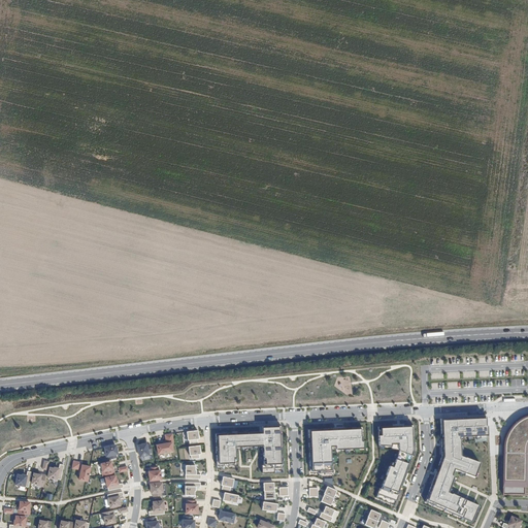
[(527,417),(524,419),(520,422),(515,425),(510,429),(507,434),(505,439),(505,442),(504,446),(504,450),(503,496),(516,495),(524,496),(527,496),(527,484),(525,484),(525,450),(526,447),(527,444),(527,441),(527,417)]
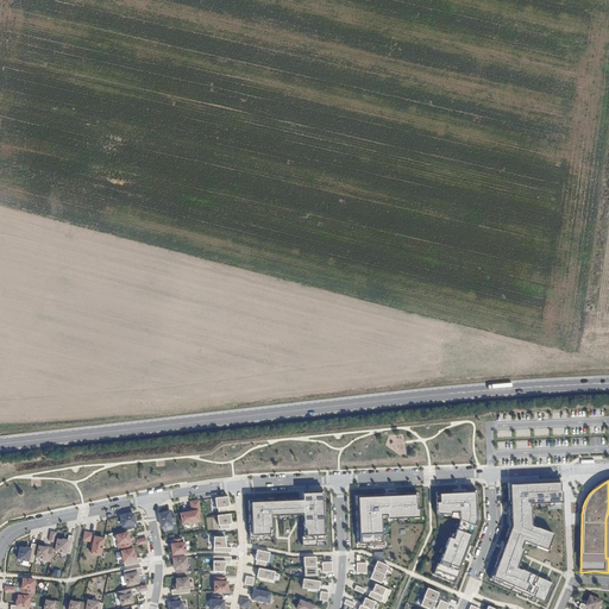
[(562,482),(508,484),(509,527),(506,538),(508,539),(506,546),(503,545),(495,567),(497,569),(495,573),(493,573),(490,579),(545,603),(553,584),(521,571),(518,570),(523,551),(521,550),(523,542),(547,552),(553,535),(537,529),(532,528),(531,509),(529,506),(563,504),(562,482)]
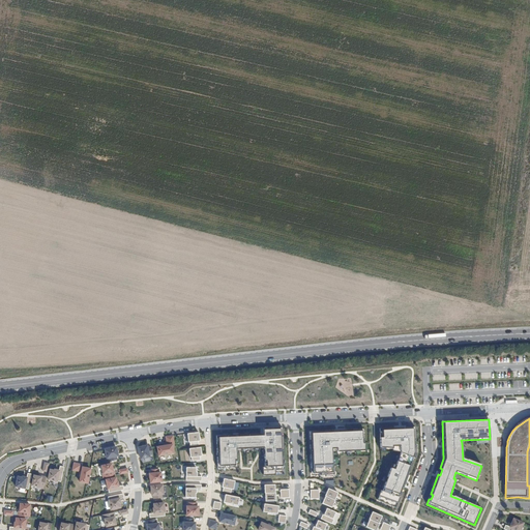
[(384,431),(382,450),(393,451),(394,449),(402,449),(402,455),(394,472),(391,471),(382,494),(381,493),(377,502),(396,508),(402,493),(401,492),(402,488),(404,489),(407,479),(406,479),(407,475),(409,475),(410,471),(408,471),(410,467),(412,467),(413,463),(411,463),(413,459),(414,459),(416,454),(415,427),(393,430),(394,432),(388,432),(388,431),(384,431)]
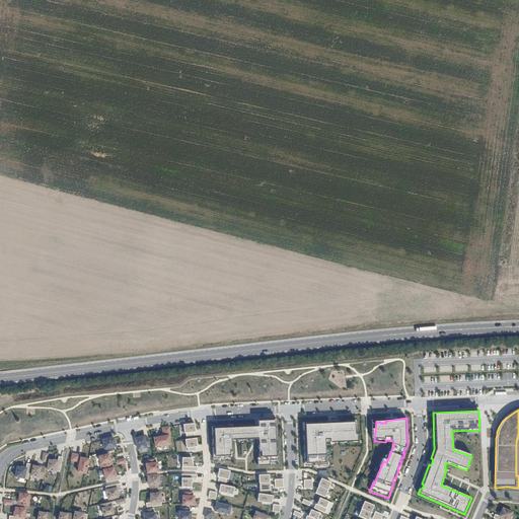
[(279,466),(277,420),(257,421),(257,428),(255,428),(255,427),(244,427),(244,429),(239,429),(239,427),(223,428),(223,430),(218,430),(218,428),(212,428),(212,436),(214,436),(214,440),(212,441),(213,445),(214,445),(215,449),(213,449),(213,460),(230,459),(230,452),(232,452),(231,441),(237,441),(237,443),(253,442),(253,440),(258,440),(260,467),(279,466)]
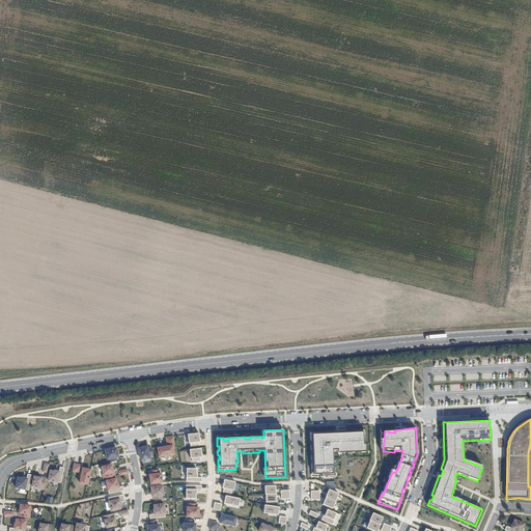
[(367,453),(366,434),(360,434),(360,431),(356,431),(356,434),(351,434),(351,431),(327,432),(327,434),(322,434),(322,432),(312,432),(312,441),(314,441),(314,445),(312,445),(312,450),(314,450),(314,455),(312,455),(312,459),(314,459),(314,465),(312,465),(312,469),(314,469),(314,474),(323,474),(323,476),(335,476),(335,470),(334,470),(334,450),(339,450),(339,453),(367,453)]
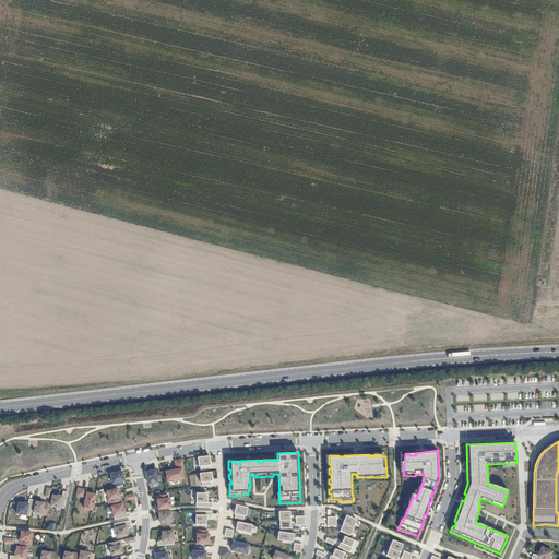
[(211,471),(210,466),(213,466),(211,456),(199,458),(200,467),(201,467),(202,471),(211,471)]
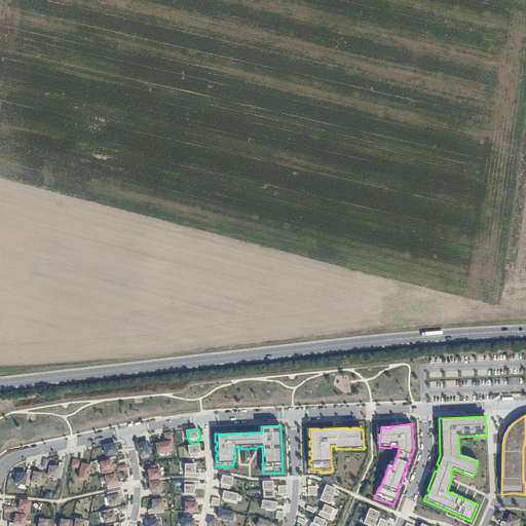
[(175,450),(174,442),(175,442),(173,433),(165,434),(166,442),(157,443),(158,454),(175,450)]
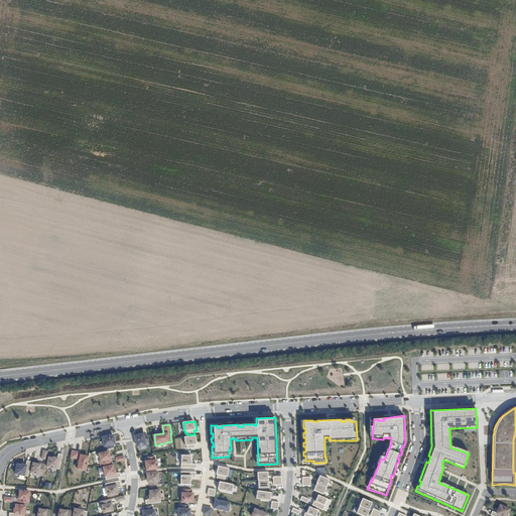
[(146,436),(143,437),(143,435),(134,437),(137,448),(145,446),(145,445),(148,444),(146,436)]
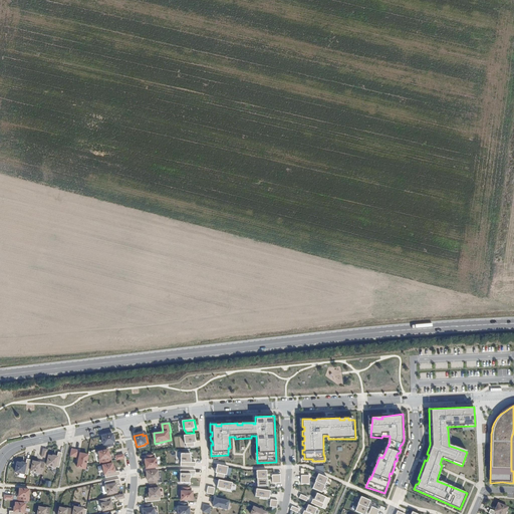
[(196,447),(196,443),(197,443),(196,435),(186,436),(187,445),(187,444),(188,448),(196,447)]
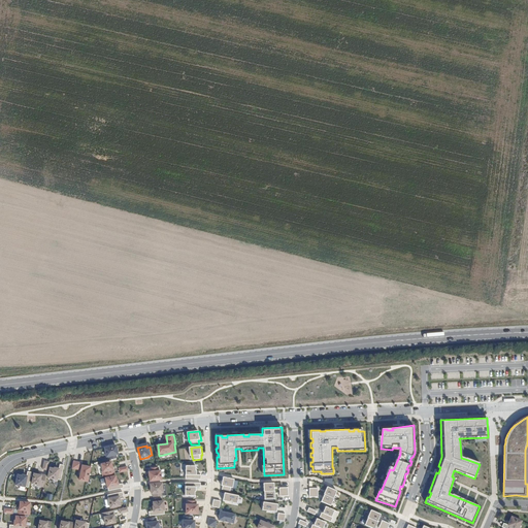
[(118,456),(116,448),(105,450),(107,458),(108,458),(109,461),(117,460),(117,456),(118,456)]
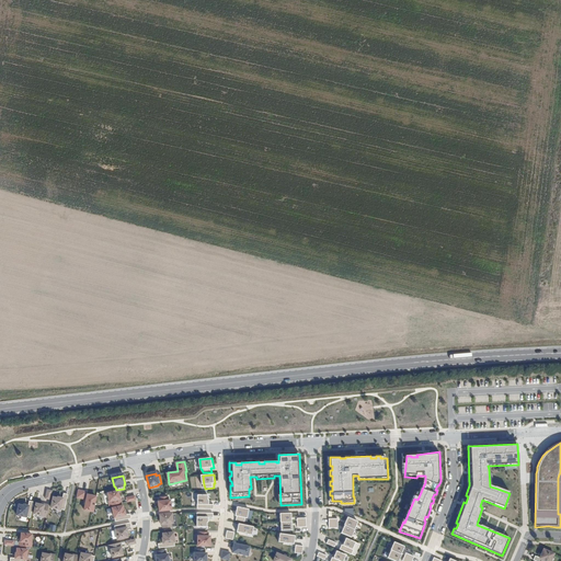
[(84,501),(86,493),(78,492),(77,500),(84,501)]
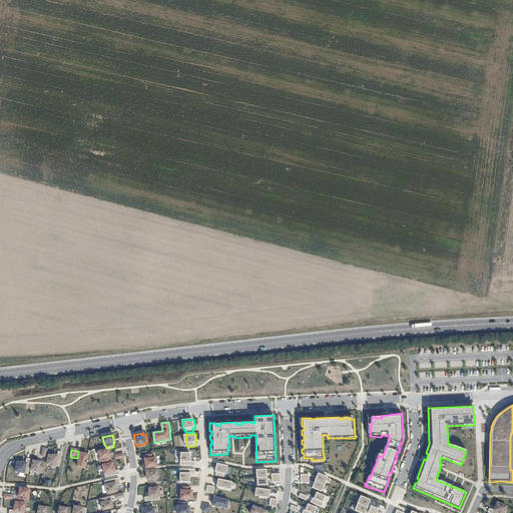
[(100,464),(111,462),(110,458),(109,458),(107,451),(98,453),(100,460),(99,460),(100,464)]
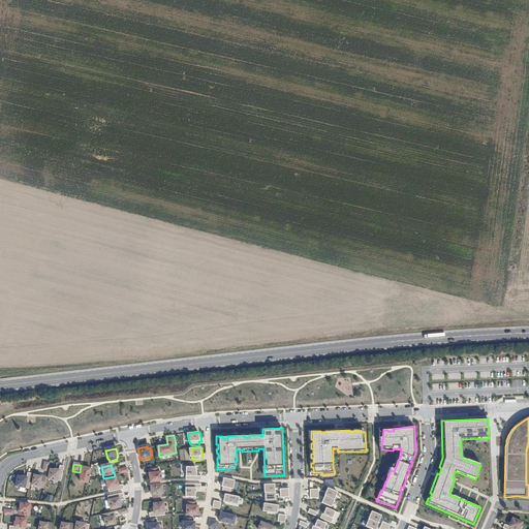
[(197,467),(187,466),(187,479),(203,479),(203,475),(198,475),(198,472),(197,472),(197,467)]
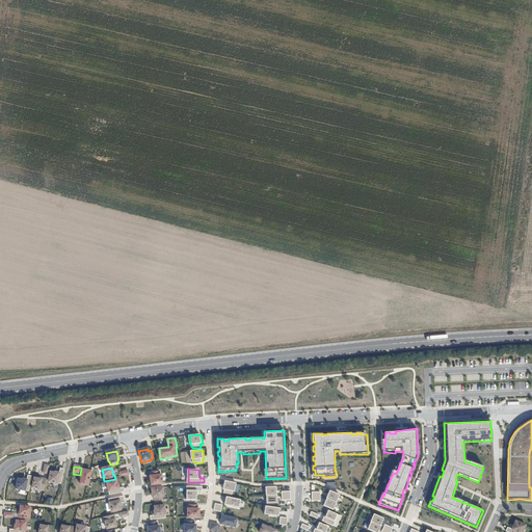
[(61,485),(64,471),(60,470),(59,474),(55,474),(55,475),(50,474),(49,483),(61,485)]
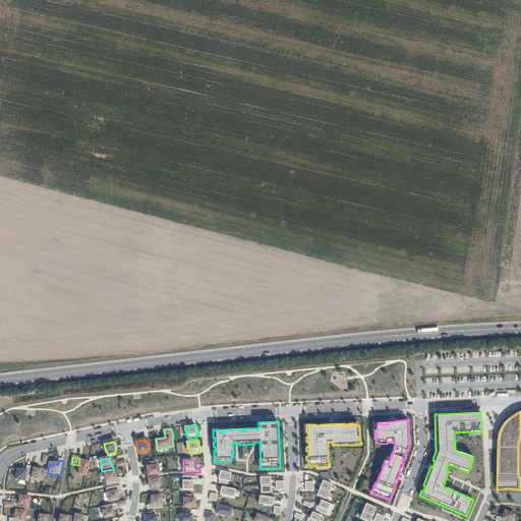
[(87,476),(89,463),(81,461),(78,475),(87,476)]
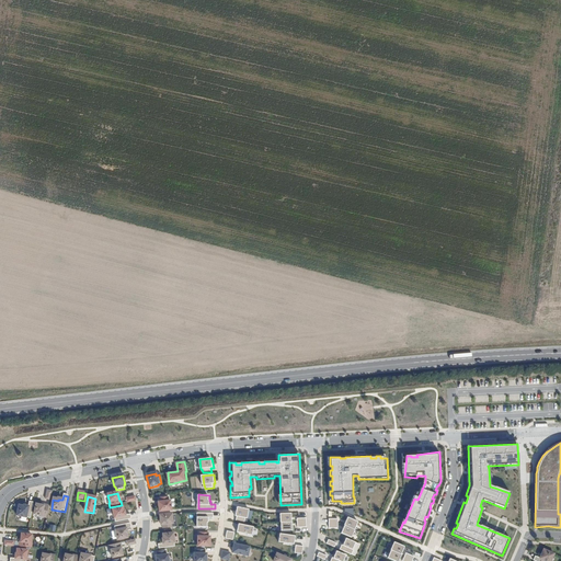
[(160,499),(160,503),(159,504),(159,513),(171,512),(170,502),(169,503),(169,499),(160,499)]
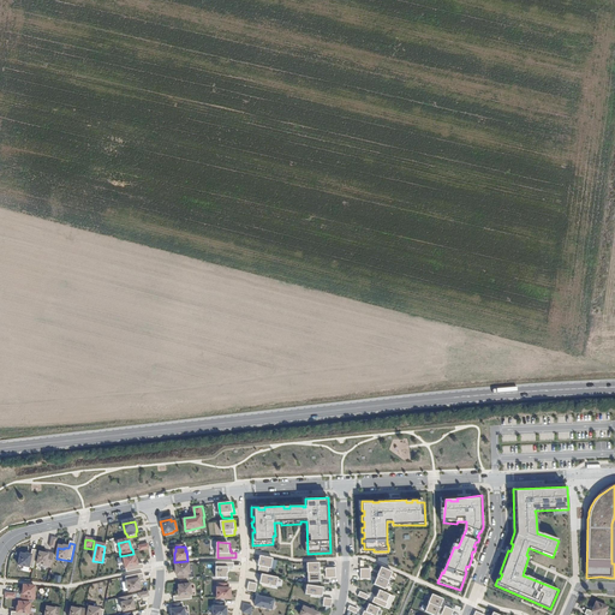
[(34,569),(37,553),(33,551),(31,556),(25,555),(25,556),(21,556),(18,567),(34,569)]
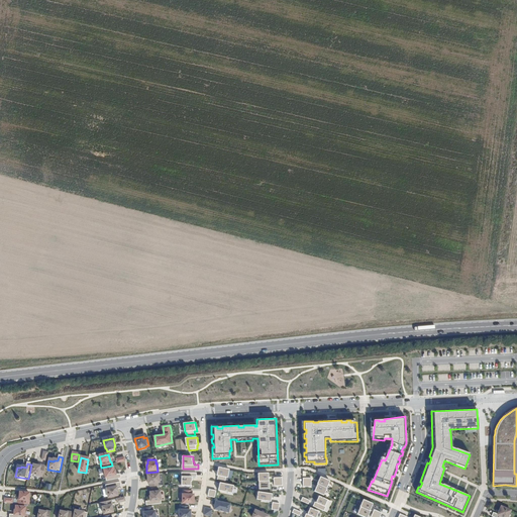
[(42,479),(45,467),(40,466),(40,468),(33,466),(31,475),(38,477),(38,478),(42,479)]
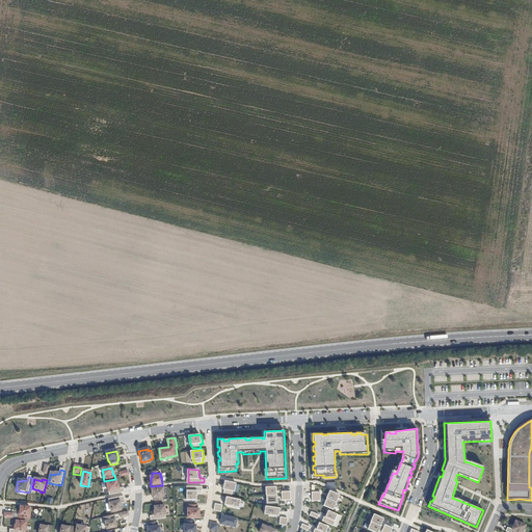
[(124,489),(120,490),(118,485),(117,486),(116,481),(107,483),(110,497),(125,493),(124,489)]
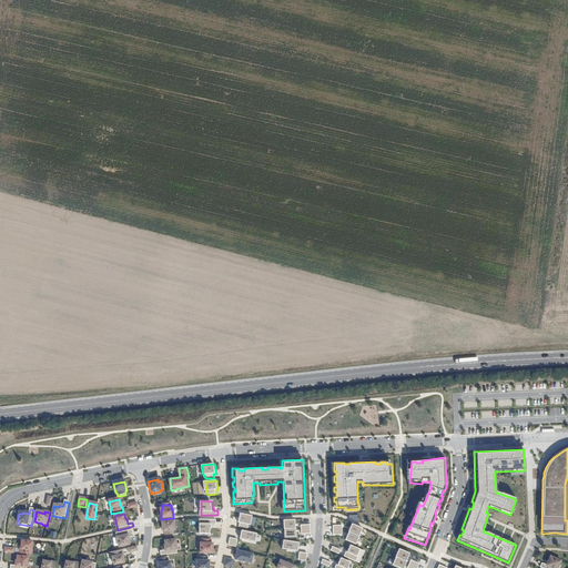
[(251,525),(252,525),(254,516),(242,514),(240,523),(242,523),(241,527),(250,529),(251,525)]
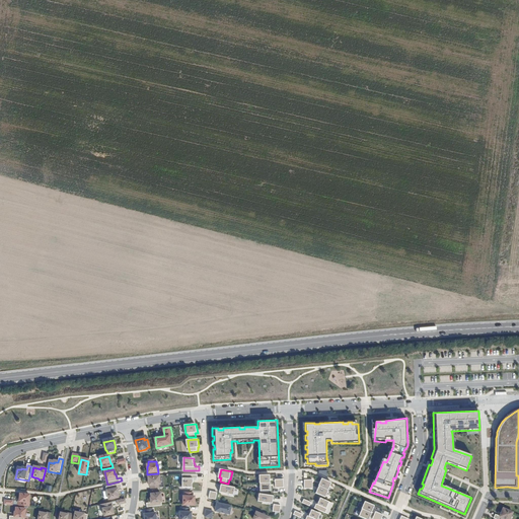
[(183,474),(183,488),(193,488),(193,484),(194,484),(194,479),(199,479),(199,475),(183,474)]
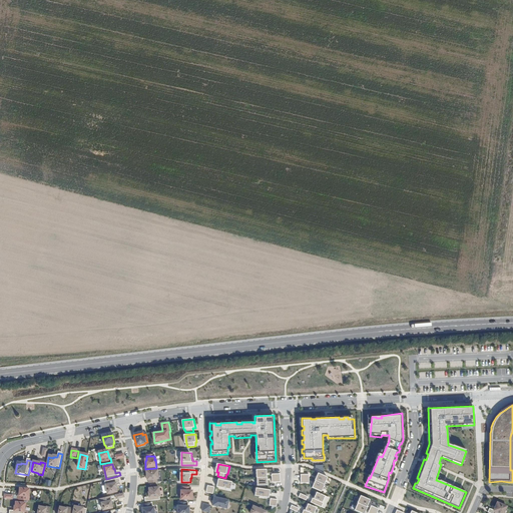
[(258,478),(269,478),(268,470),(258,470),(258,478)]
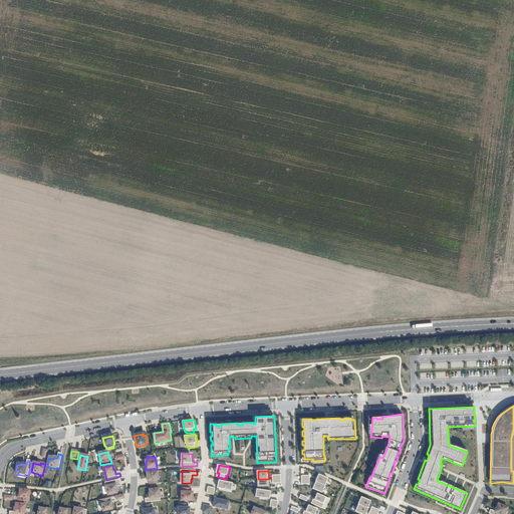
[(157,481),(159,481),(158,472),(147,474),(148,482),(149,482),(150,486),(158,485),(157,481)]
